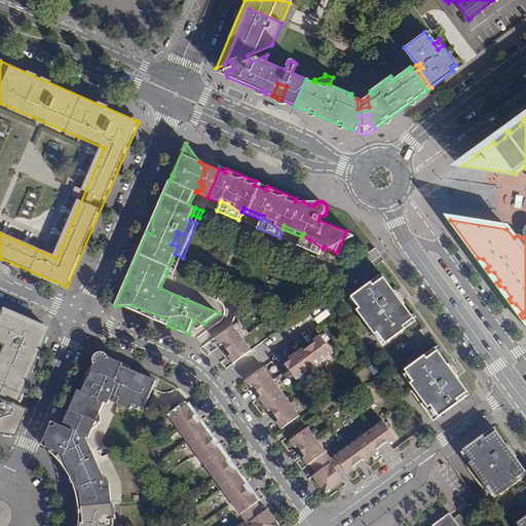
[(354,235),(346,231),(344,236),(341,243),(354,235)]
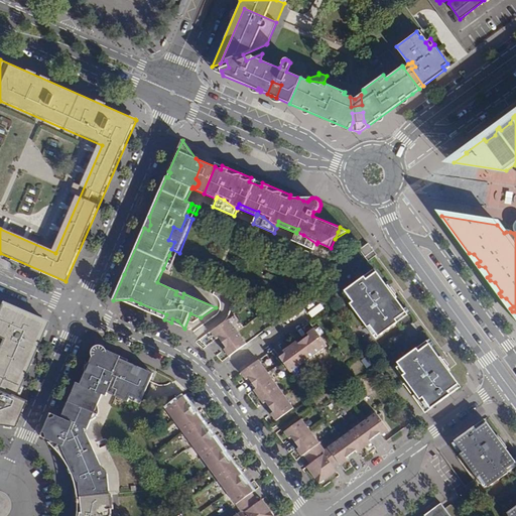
[(303,235),(296,232),(296,233),(292,241),(313,250),(316,244),(303,235)]
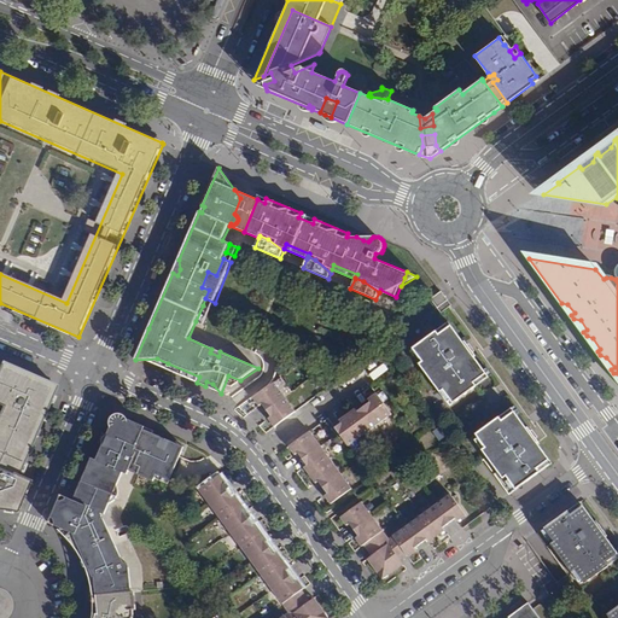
[(431,301),(438,309),(448,302),(442,292),(431,301)]
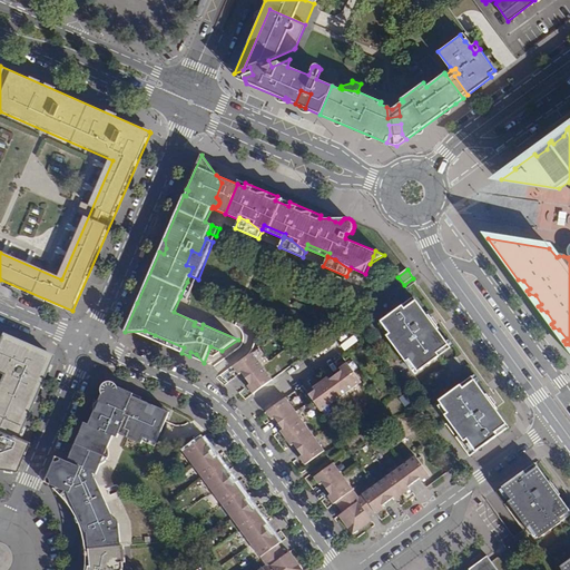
[(416,282),(413,278),(404,285),(408,290),(414,284),(416,282)]
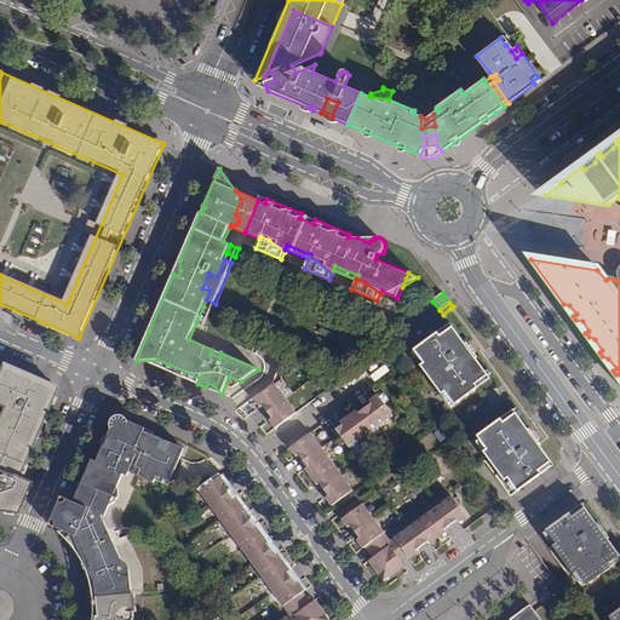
[(563,304),(573,316),(577,314),(569,305),(563,304)]
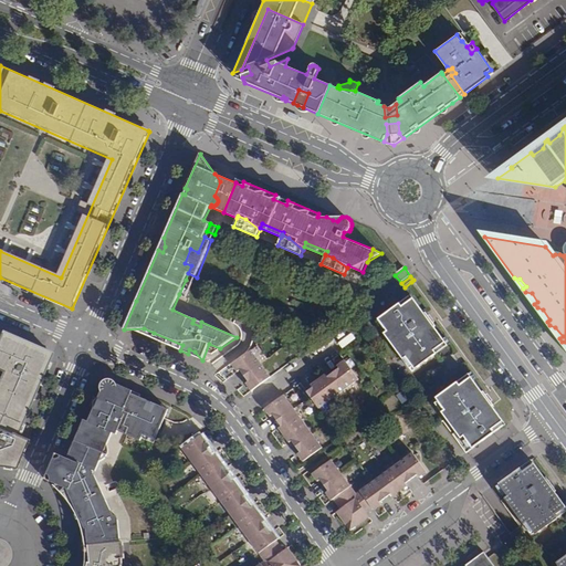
[(194,283),(186,280),(179,294),(187,297),(194,283)]
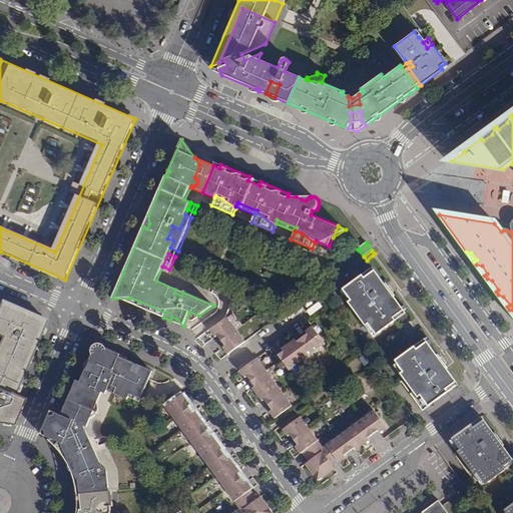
[(476,265),(484,276),(487,274),(482,266),(476,265)]
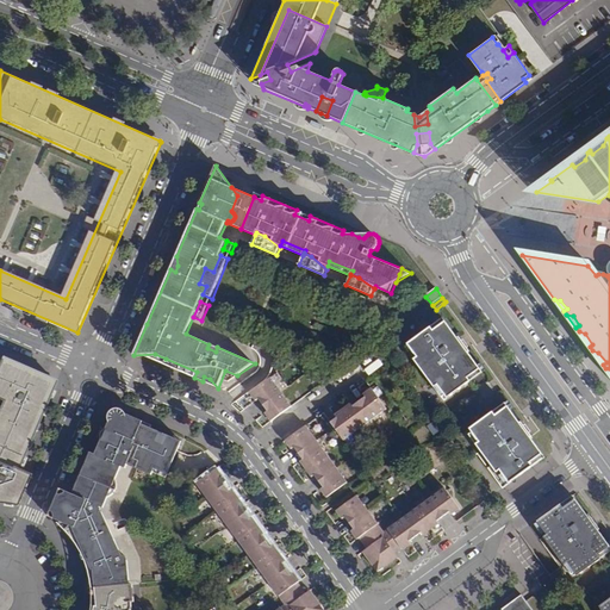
[(446,322),(443,319),(431,328),(434,331),(446,322)]
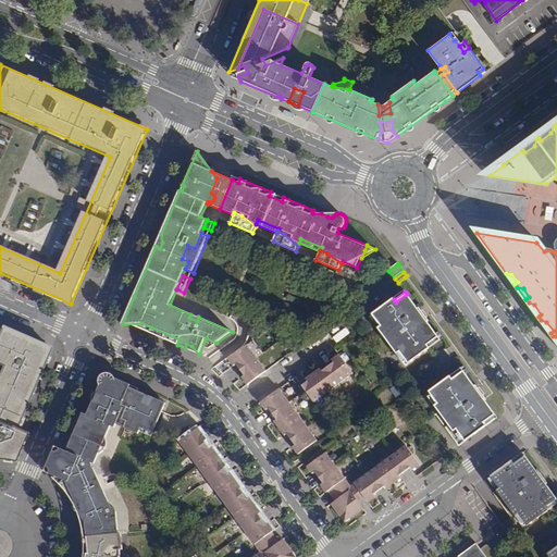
[(396,302),(394,299),(372,314),(381,326),(379,329),(398,356),(401,354),(407,362),(409,366),(431,350),(429,347),(440,338),(429,323),(428,324),(420,313),(422,311),(420,308),(418,309),(407,294),(396,302)]
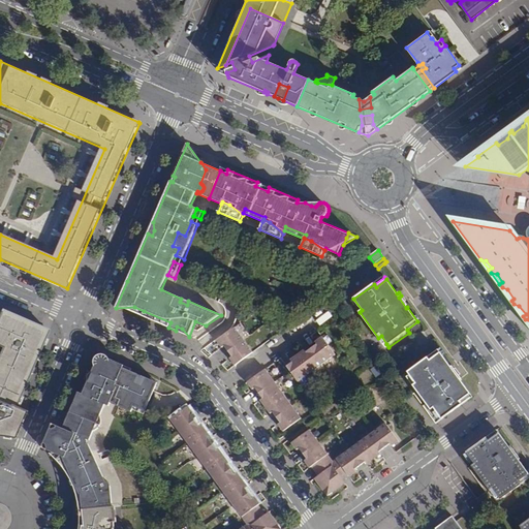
[(507,289),(502,287),(511,301),(514,299),(507,289)]
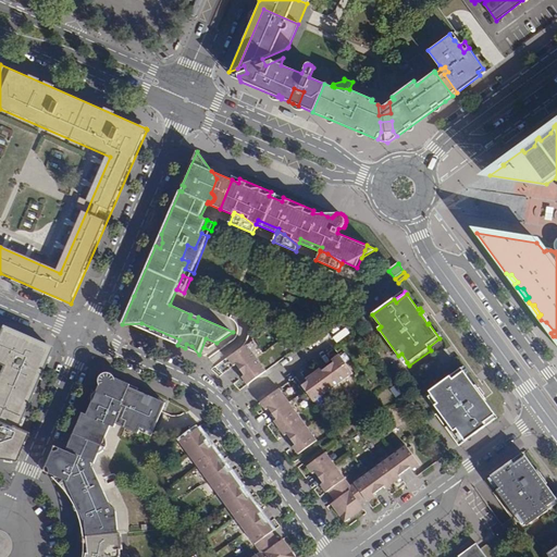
[(431,322),(422,311),(420,313),(428,324),(429,323),(431,322)]
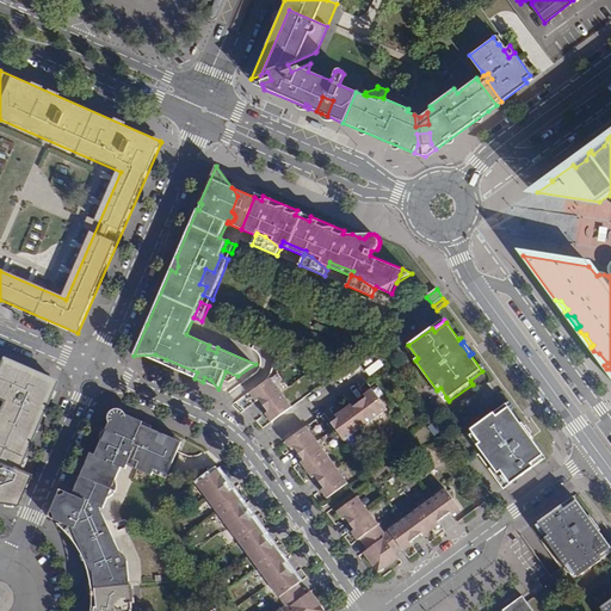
[(599,353),(593,351),(604,365),(608,363),(599,353)]
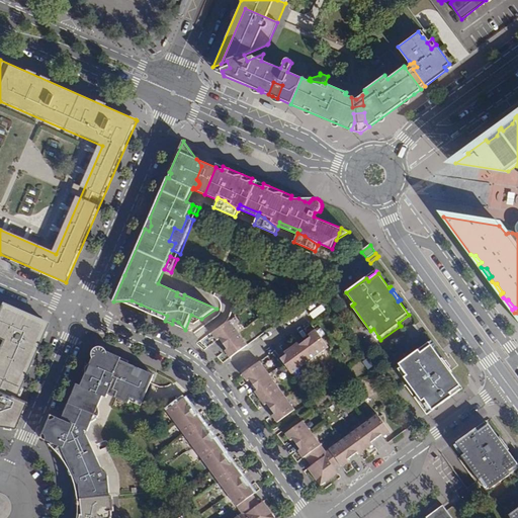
[(0,425),(3,426),(14,400),(48,325),(0,304),(0,337),(6,340),(3,348),(6,350),(4,353),(1,352),(0,354),(0,425)]
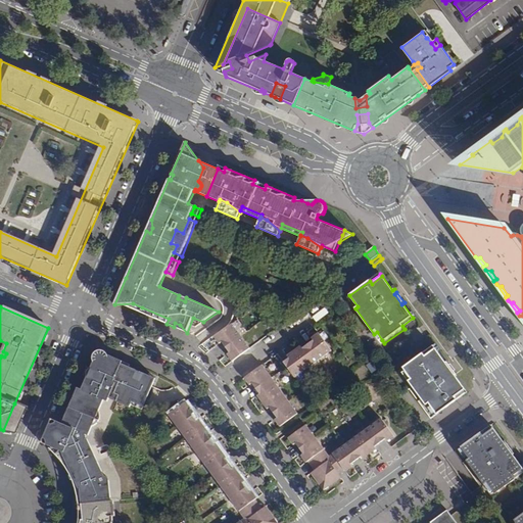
[(169,319),(142,307),(140,313),(167,324),(169,319)]
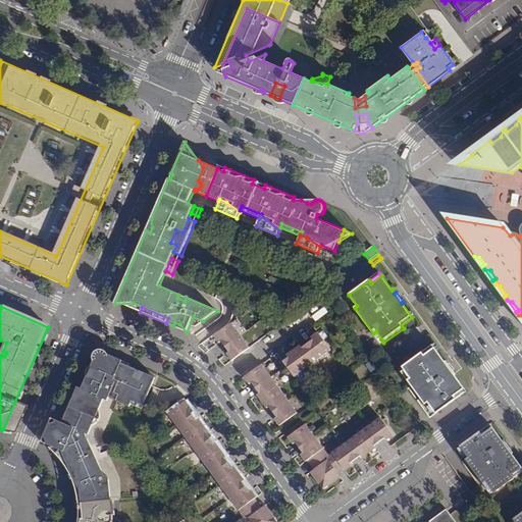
[(414,320),(412,317),(402,325),(404,328),(414,320)]
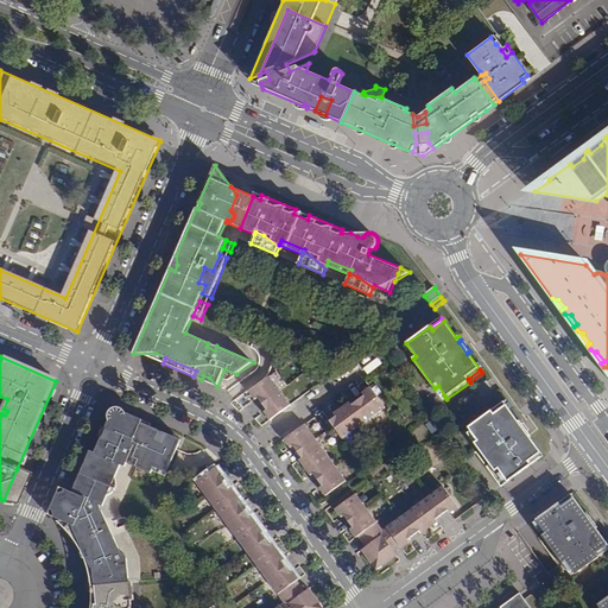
[(209,378),(203,375),(202,380),(217,387),(209,378)]
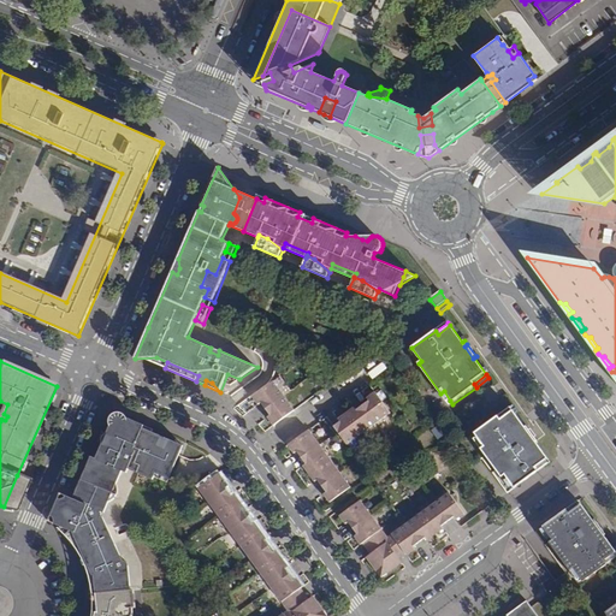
[(284,397),(273,383),(265,388),(253,397),(259,404),(261,402),(270,414),(267,416),(273,425),(294,410),(284,397)]
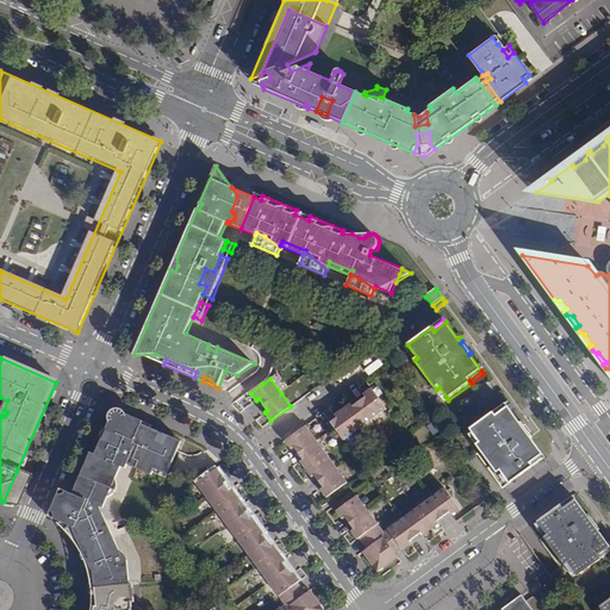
[(446,397),(440,387),(436,390),(443,399),(446,397)]
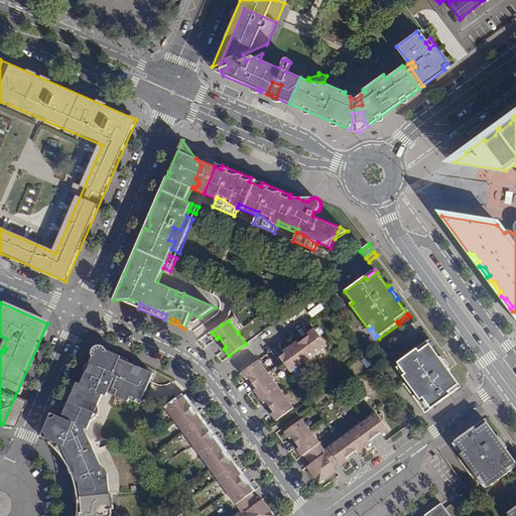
[(328,346),(314,329),(307,334),(309,337),(298,344),(297,341),(283,352),(285,354),(279,358),(281,361),(290,372),(302,364),(314,355),(328,346)]
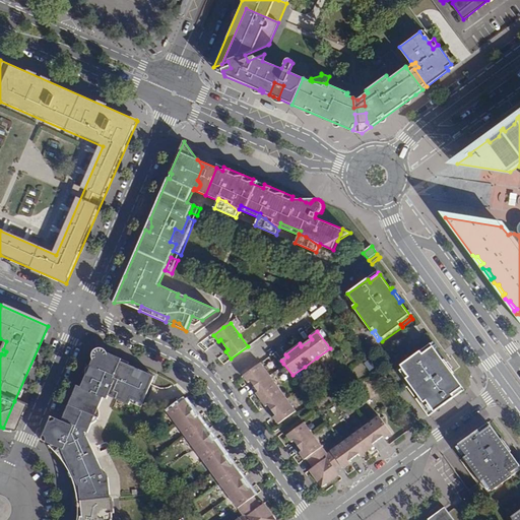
[(434,347),(432,344),(420,352),(424,355),(434,347)]
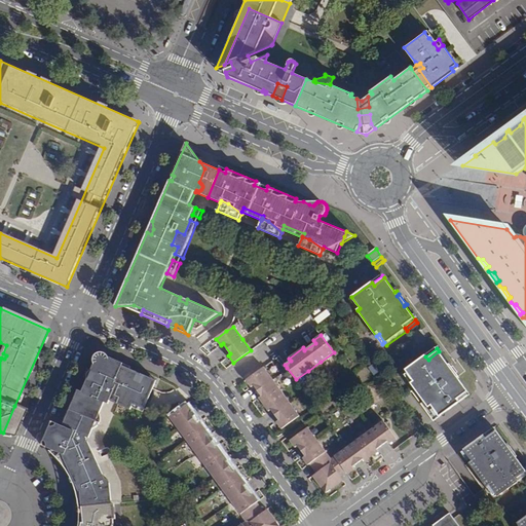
[(64,426),(61,425),(50,449),(59,462),(66,472),(71,482),(74,490),(76,498),(77,497),(78,497),(79,497),(80,497),(81,497),(82,498),(83,500),(83,501),(94,499),(97,499),(97,497),(108,485),(109,483),(109,481),(108,479),(107,478),(105,477),(85,440),(85,437),(83,434),(84,429),(88,430),(101,401),(104,402),(107,403),(110,397),(114,399),(113,402),(118,404),(128,408),(129,406),(141,411),(145,402),(154,381),(149,377),(144,374),(138,372),(128,371),(128,369),(126,369),(124,368),(121,375),(128,377),(126,384),(122,382),(120,386),(113,383),(122,362),(105,355),(102,352),(97,351),(95,352),(91,355),(91,360),(92,363),(80,391),(76,389),(63,420),(67,421),(64,426)]
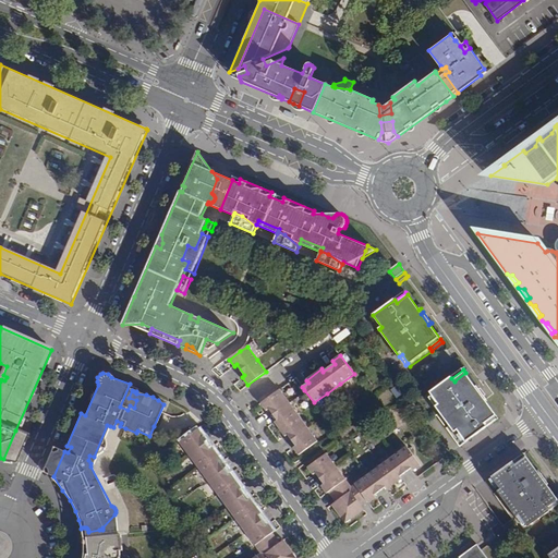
[(431,393),(433,397),(439,405),(437,408),(440,413),(453,431),(457,429),(465,441),(486,426),(484,423),(496,414),(487,403),(488,402),(486,399),(484,400),(475,389),(476,388),(469,377),(465,373),(455,381),(451,378),(431,393)]
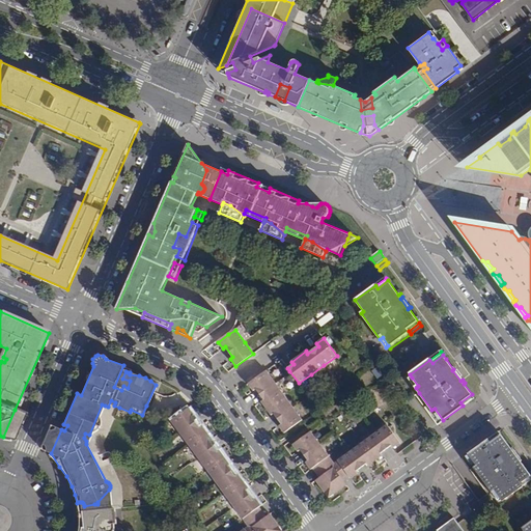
[(131,369),(123,365),(114,387),(121,390),(123,386),(128,388),(130,381),(122,379),(126,371),(128,372),(130,372),(131,369)]
